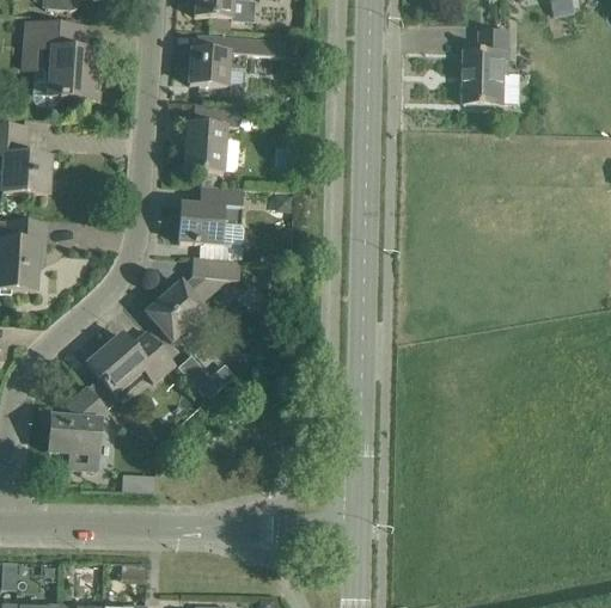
[(42,0),(42,7),(68,10),(72,10),(74,8),(77,7),(78,6),(79,4),(80,1),(80,0),(42,0)]
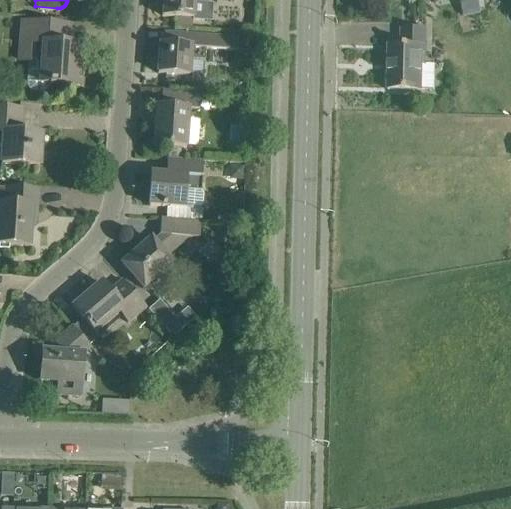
[(216,2),(210,2),(210,0),(163,0),(163,14),(179,15),(178,24),(192,25),(193,18),(215,20),(216,2)]
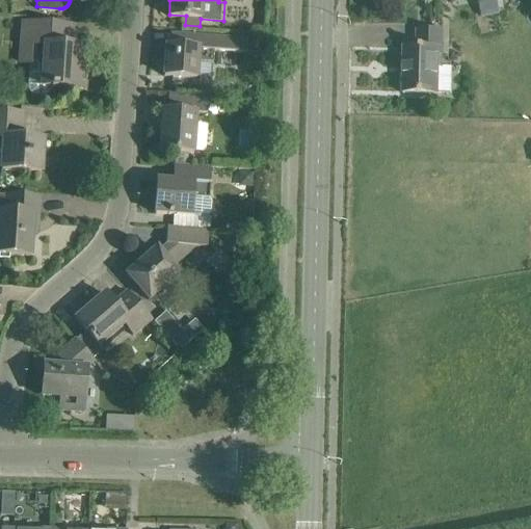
[(500,10),(506,9),(504,0),(479,0),(482,16),(500,11),(500,10)]
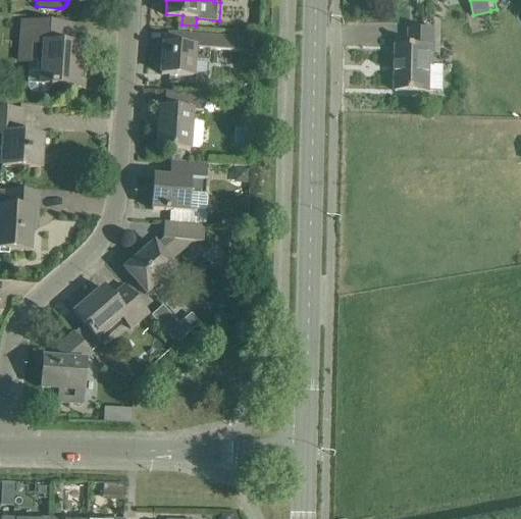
[(73,23),(53,22),(24,20),(21,59),(30,60),(29,81),(29,85),(31,87),(33,89),(34,90),(37,91),(41,91),(45,91),(47,90),(49,87),(51,85),(56,85),(56,84),(83,86),(86,45),(65,44),(67,24),(72,24),(73,23)]
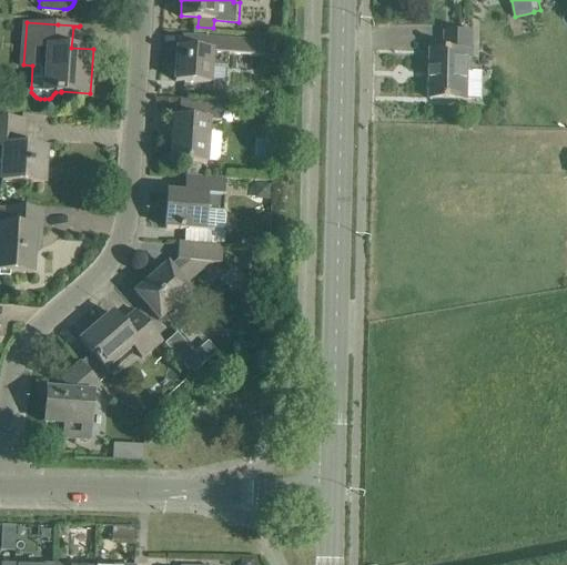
[(432,48),(431,98),(467,98),(468,69),(472,69),(473,30),(446,29),(446,48),(432,48)]
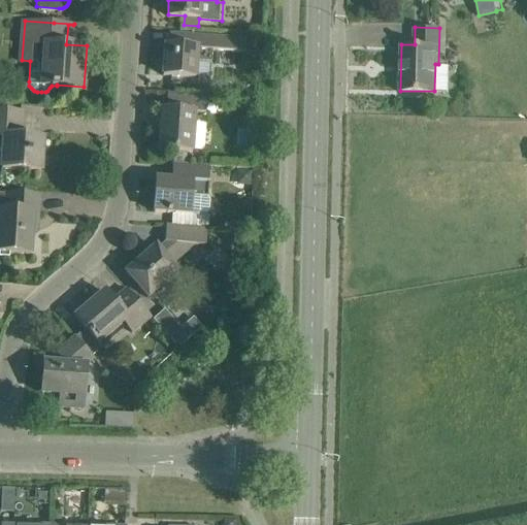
[(246,36),(213,34),(193,32),(192,45),(166,43),(163,73),(197,75),(198,58),(211,59),(212,48),(245,51),(246,36)]
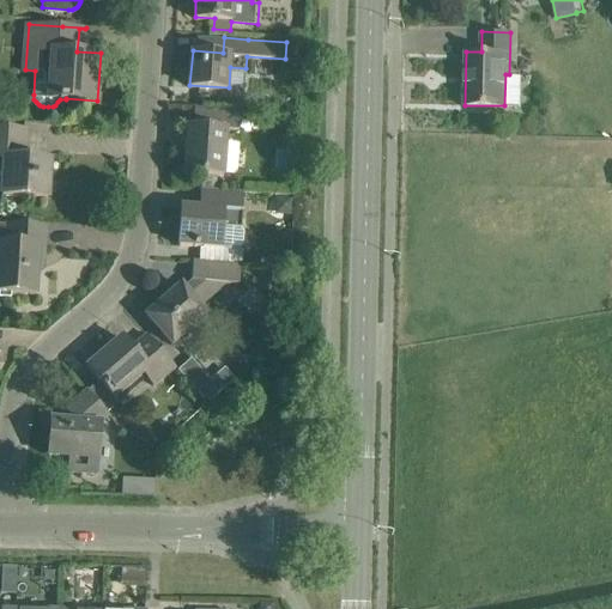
[(292,41),(291,56),(302,58),(303,42),(292,41)]
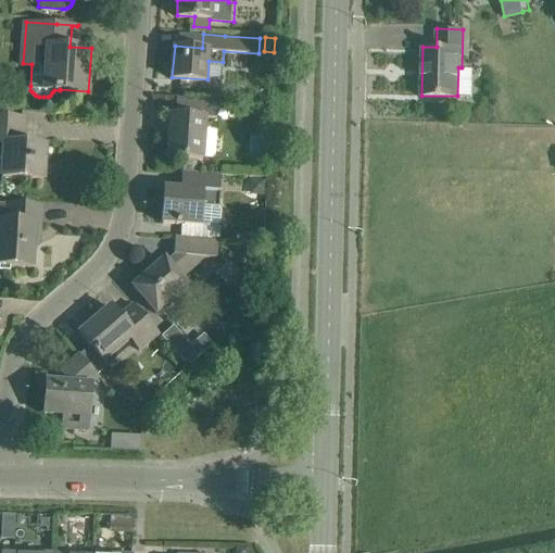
[(228,100),(198,98),(177,97),(177,98),(181,98),(180,113),(169,112),(166,155),(203,159),(205,116),(216,116),(217,114),(227,115),(228,100)]
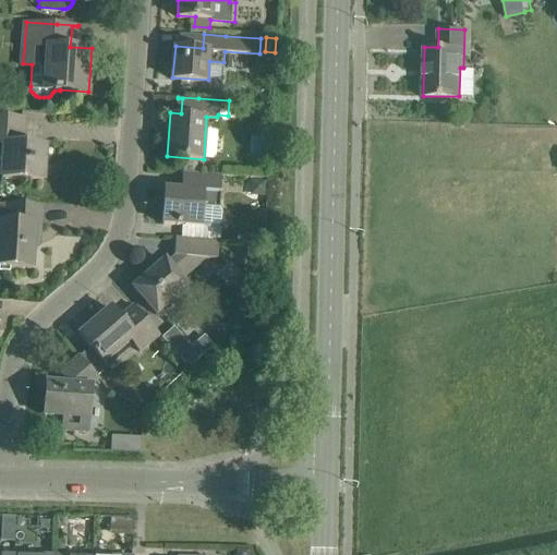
[(24,117),(2,115),(0,115),(0,157),(3,158),(2,176),(44,179),(46,144),(16,142),(17,117),(24,118),(24,117)]
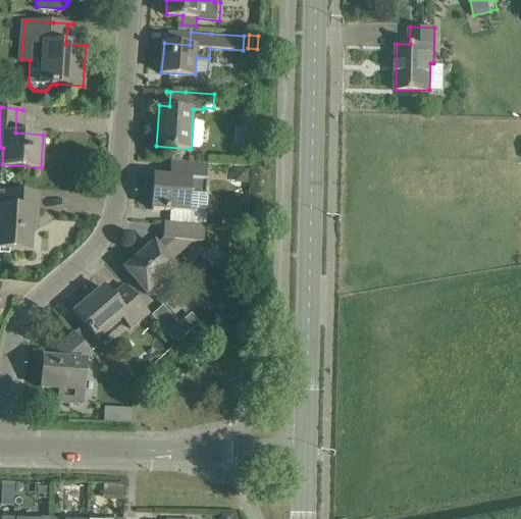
[(170,209),(170,220),(204,222),(204,209),(208,206),(208,195),(206,191),(208,162),(192,161),(171,159),(170,175),(155,174),(152,207),(170,209)]
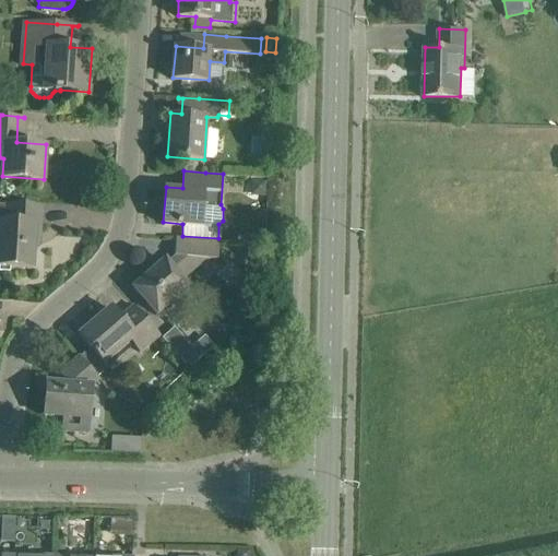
[(42,205),(20,204),(0,202),(0,264),(32,267),(34,229),(40,229),(42,205)]
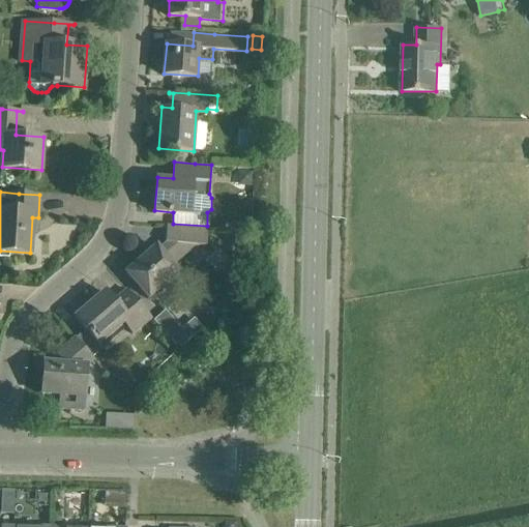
[(252,218),(238,217),(237,228),(251,229),(252,218)]
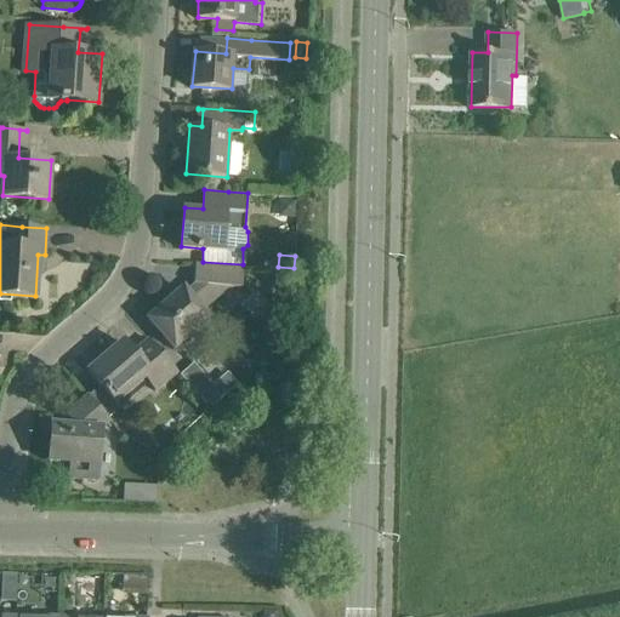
[(243,266),(243,264),(203,262),(203,263),(195,263),(194,283),(198,286),(189,293),(185,287),(149,318),(176,348),(211,318),(204,309),(231,286),(243,286),(244,266),(243,266)]
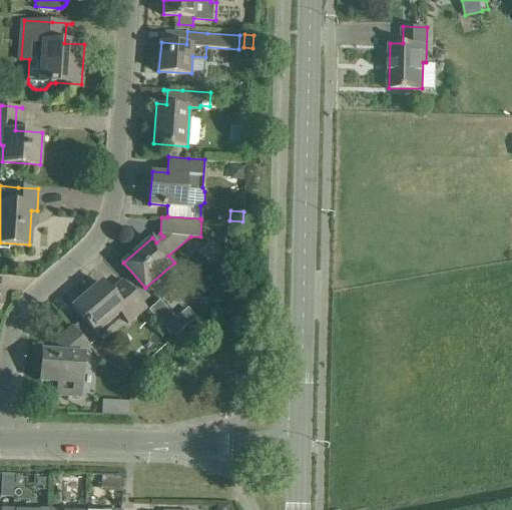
[(146,305),(136,294),(123,279),(110,291),(101,281),(73,306),(95,332),(120,311),(128,321),(146,305)]
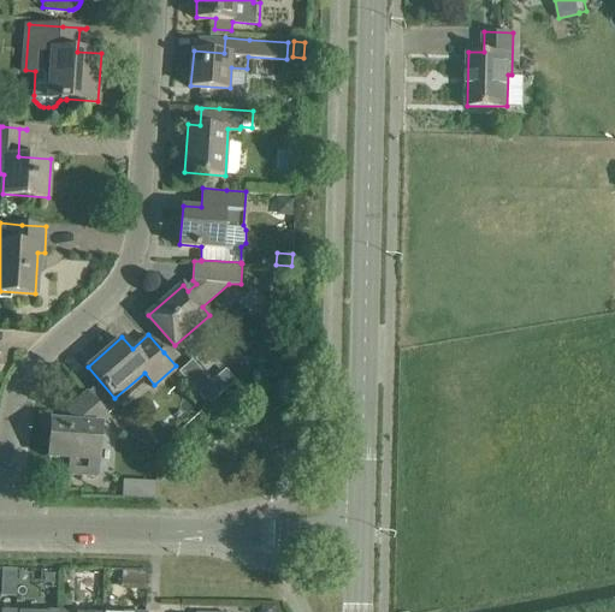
[(210,374),(196,386),(210,402),(223,390),(213,378),(210,374)]
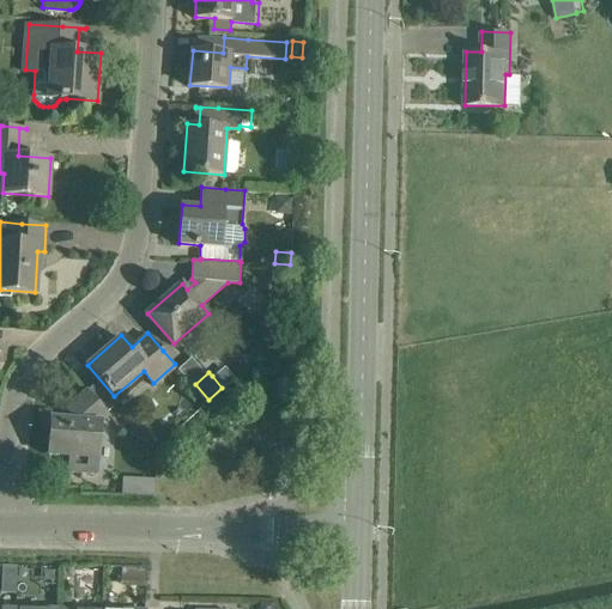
[(109,412),(104,407),(89,389),(70,405),(70,409),(72,409),(71,419),(50,418),(48,454),(70,456),(68,469),(97,472),(101,421),(101,420),(109,412)]
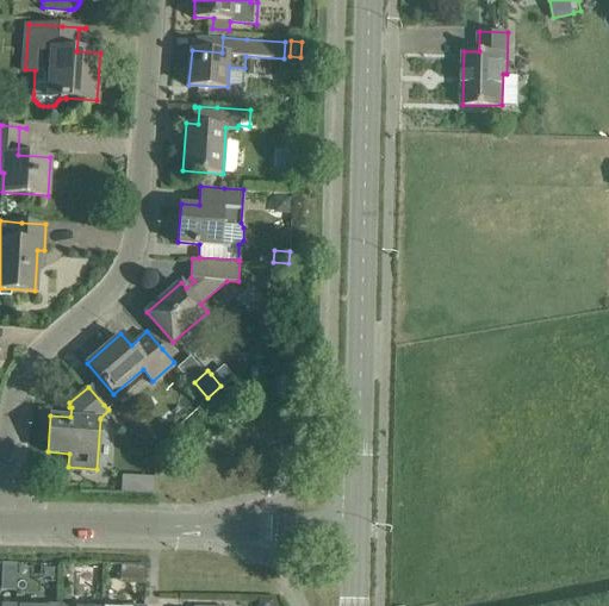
[(135,475),(135,492),(151,493),(153,476),(135,475)]
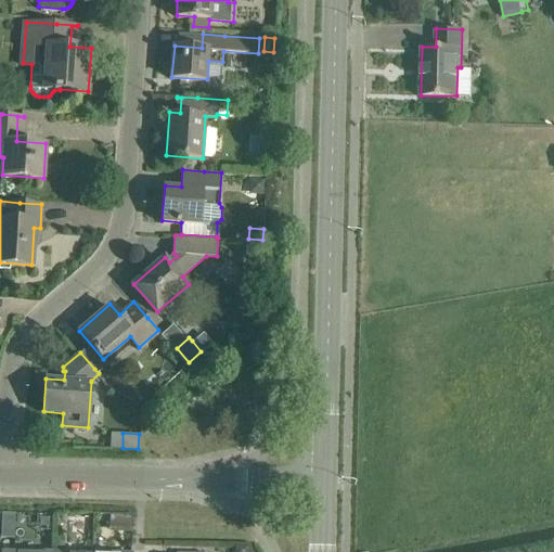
[(123,512),(123,526),(133,527),(133,513),(123,512)]
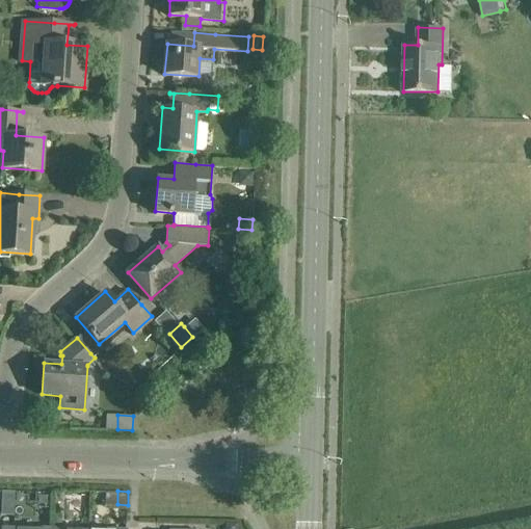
[(62,510),(53,511),(53,523),(62,523),(62,510)]
